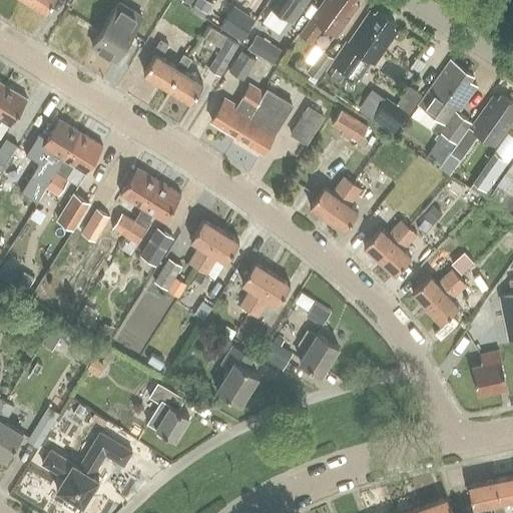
[(26,0),(46,13),(54,0),(26,0)]
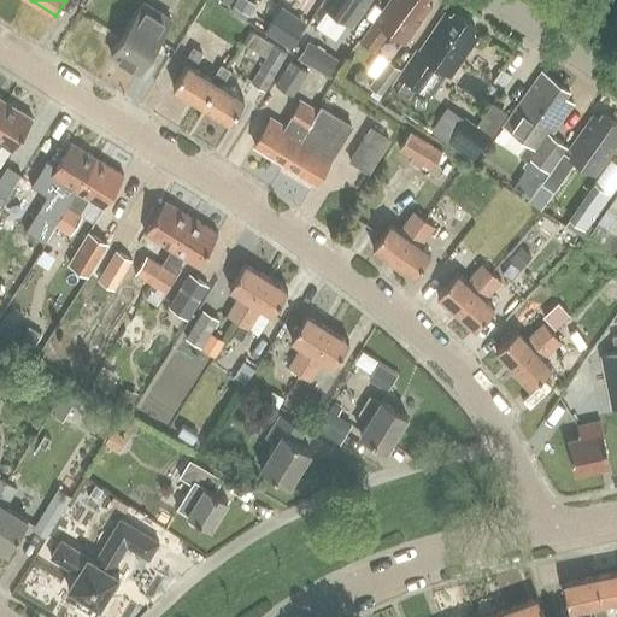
[(235,0),(233,4),(251,15),(257,5),(248,0),(235,0)]
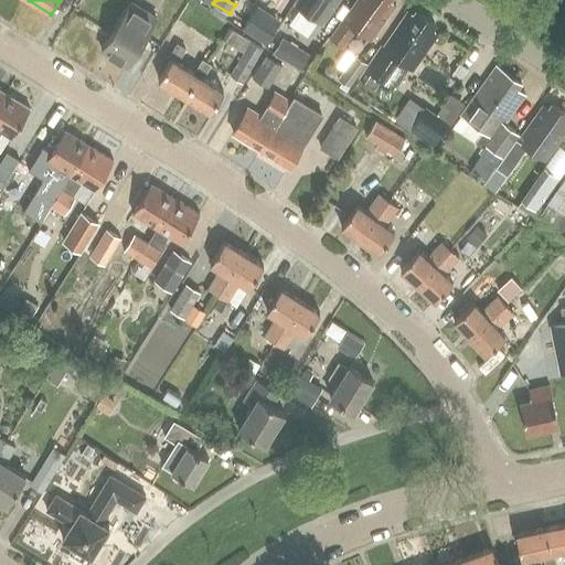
[(322,25),(340,0),(298,0),(295,7),(322,25)]
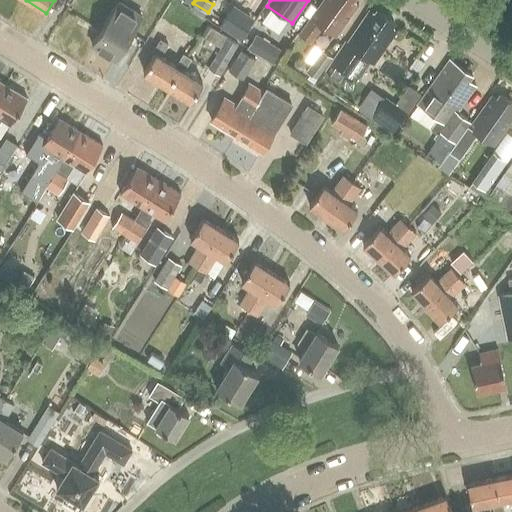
[(335,37),(357,6),(352,2),(353,0),(324,0),(299,35),(310,43),(322,27),(335,37)]
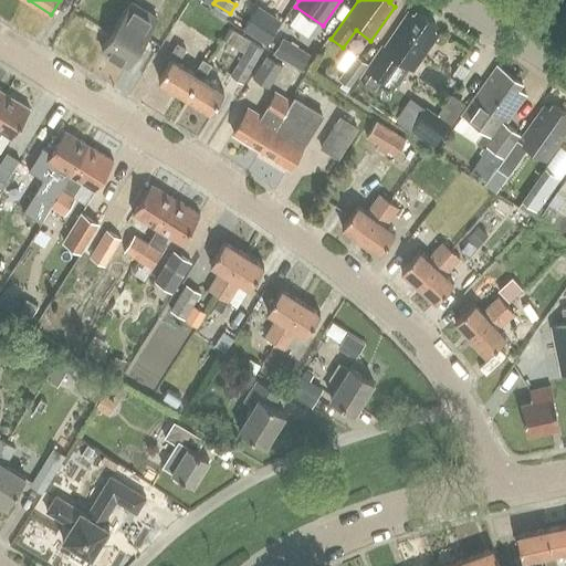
[(132,2),(102,51),(128,66),(158,19),(132,2)]
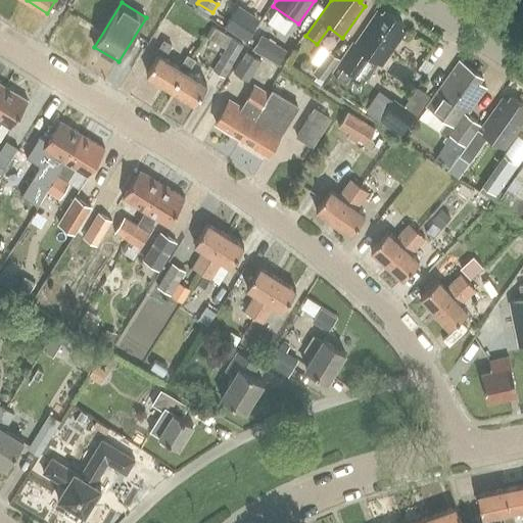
[(225,29),(245,42),(258,20),(238,7),(225,29)]
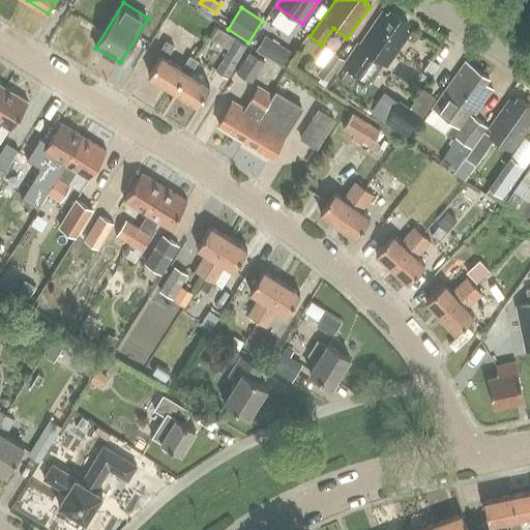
[(346,62),(337,76),(351,84),(356,76),(359,78),(374,57),(384,64),(386,65),(410,32),(405,28),(408,23),(391,11),(388,16),(383,11),(359,47),(358,46),(346,62)]
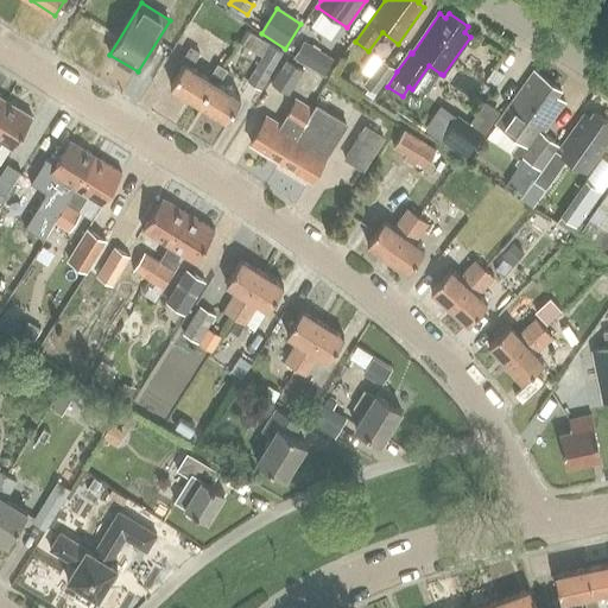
[(304,40),(297,54),(321,65),(328,52),(304,40)]
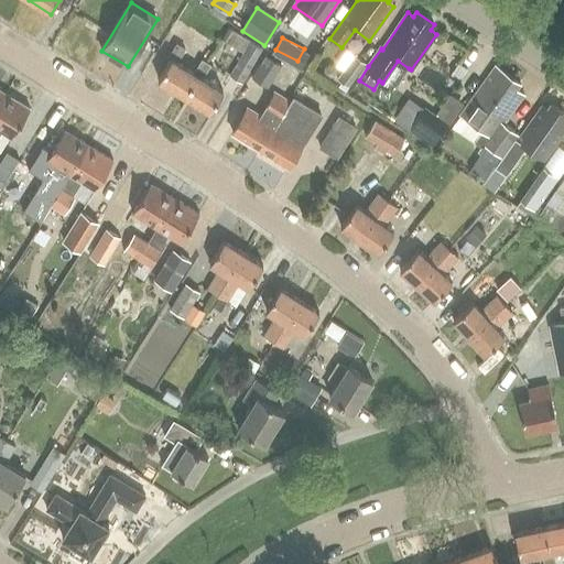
[(170,60),(158,79),(182,95),(195,75),(193,74),(176,63),(184,50),(176,44),(167,58),(170,60)]
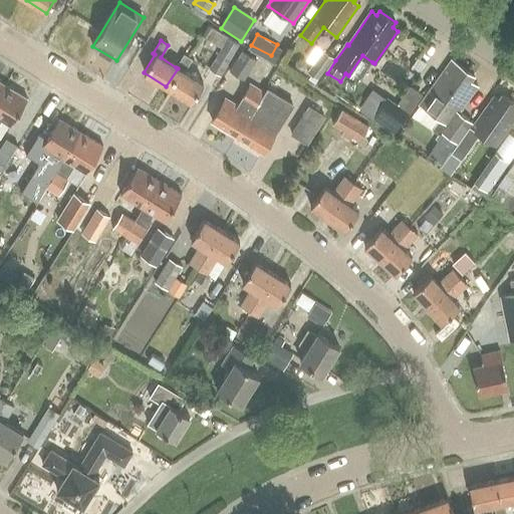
[(228,40),(209,70),(220,77),(239,47),(228,40)]
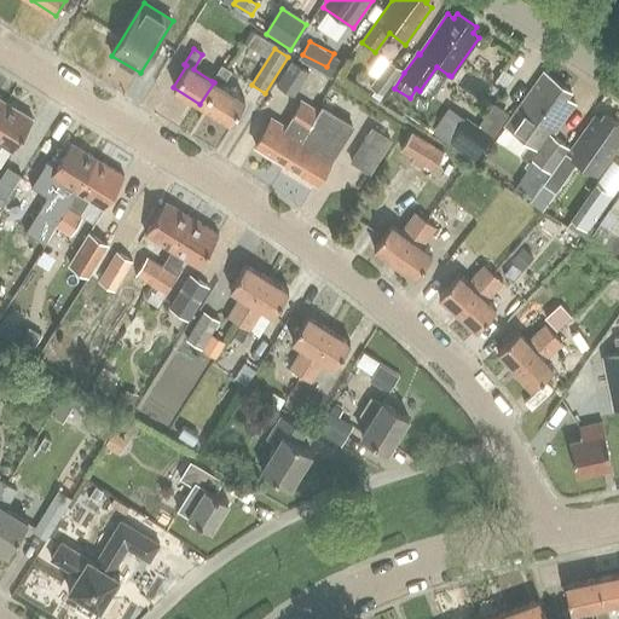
[(308,75),(291,64),(276,88),(293,99),(308,75)]
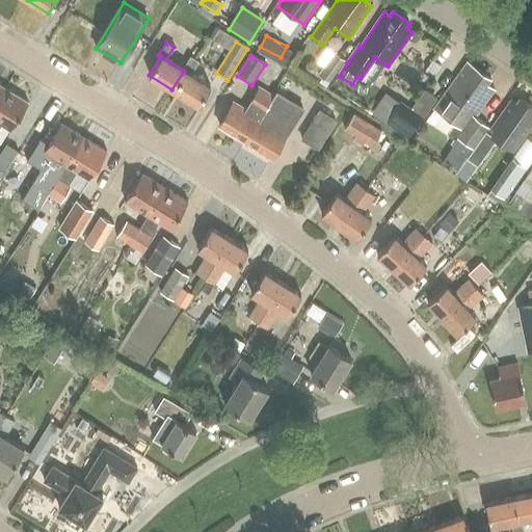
[(329,83),(344,62),(334,55),(319,75),(322,77),(329,83)]
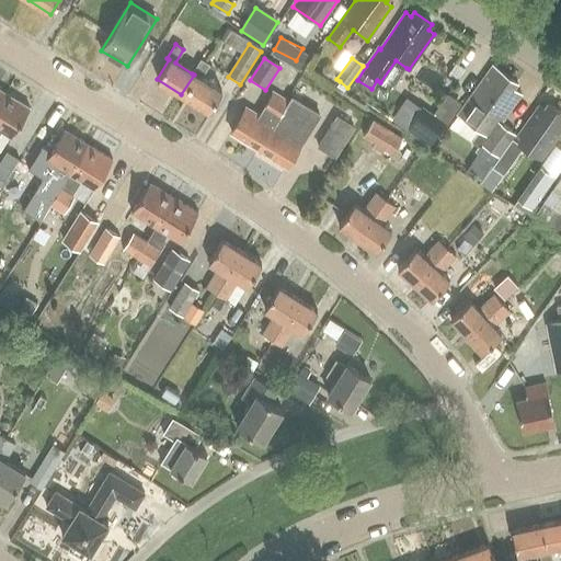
[(194,75),(181,94),(208,112),(220,91),(201,78),(208,65),(199,60),(192,73),(194,75)]
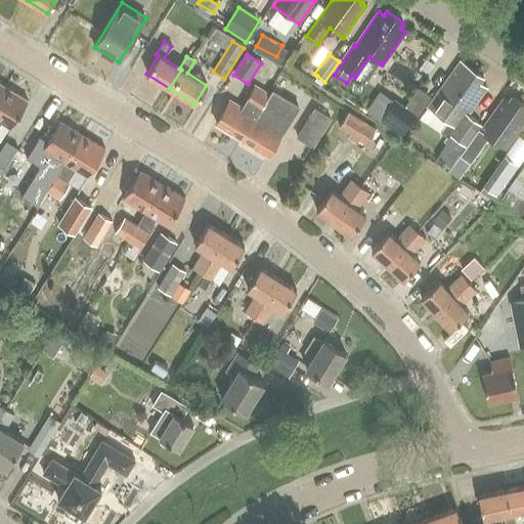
[(460,61),(427,107),(447,121),(454,126),(449,134),(467,146),(481,125),(468,115),(466,114),(468,111),(470,112),(486,88),(479,83),(482,78),(460,61)]
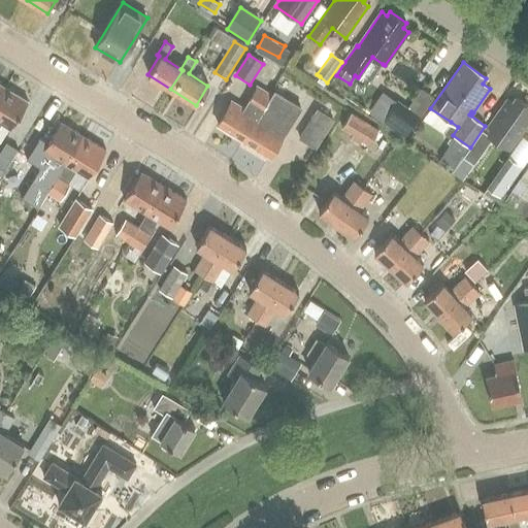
[(320,76),(316,83),(323,88),(327,83),(320,76)]
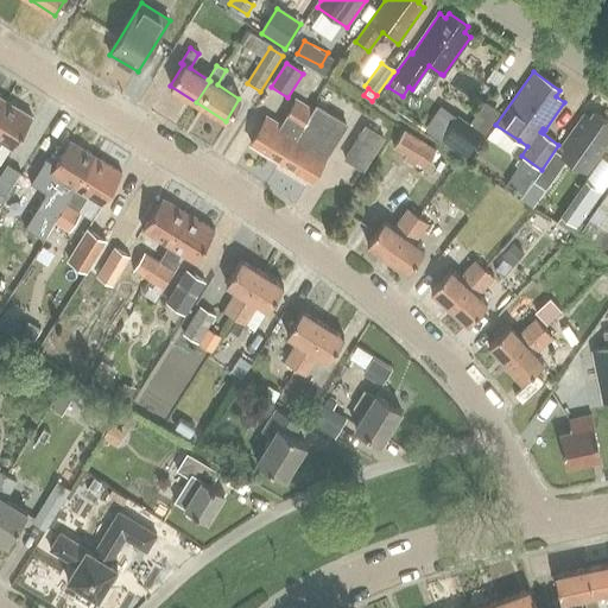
[(267,118),(251,143),(282,162),(314,109),(296,99),(279,125),(267,118)]
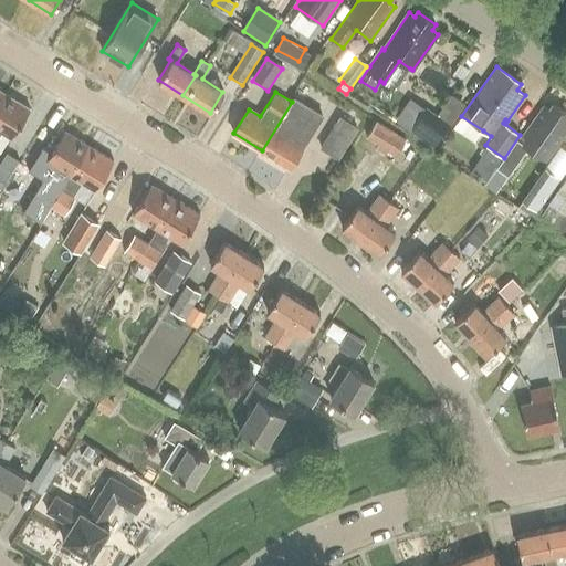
[(6,95),(0,103),(0,132),(12,139),(30,111),(6,95)]
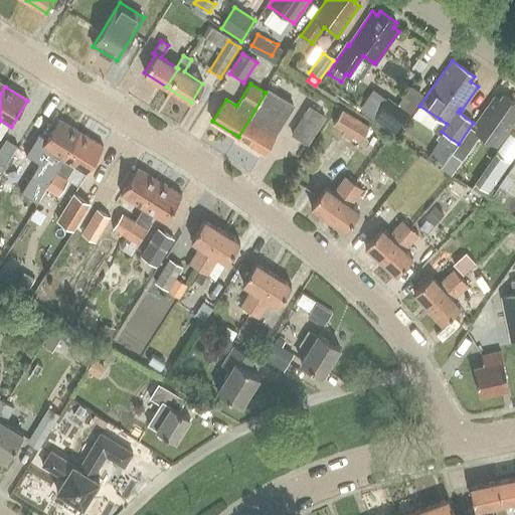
[(266,93),(238,137),(263,153),(277,131),(293,106),(268,90),(266,93)]
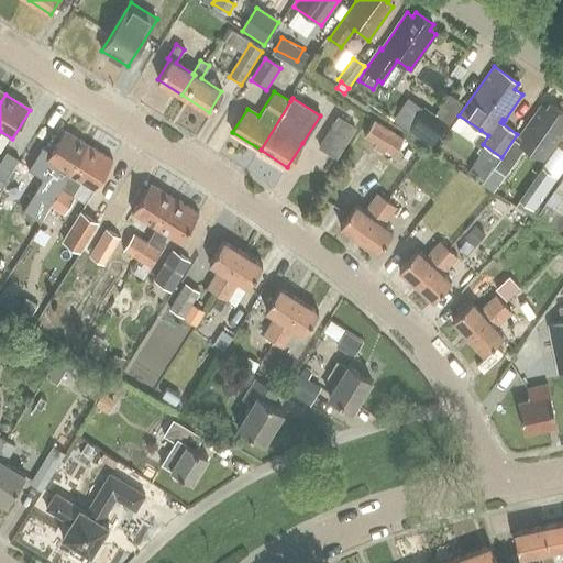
[(562,120),(562,113),(550,105),(545,111),(540,107),(516,142),(515,141),(509,150),(520,157),(526,150),(542,161),(562,130),(562,122),(562,120)]
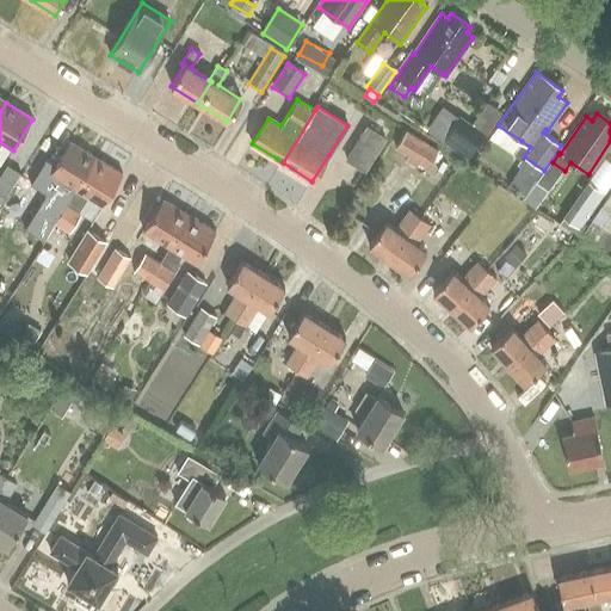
[(486,136),(471,125),(460,118),(443,143),(468,161),(486,136)]
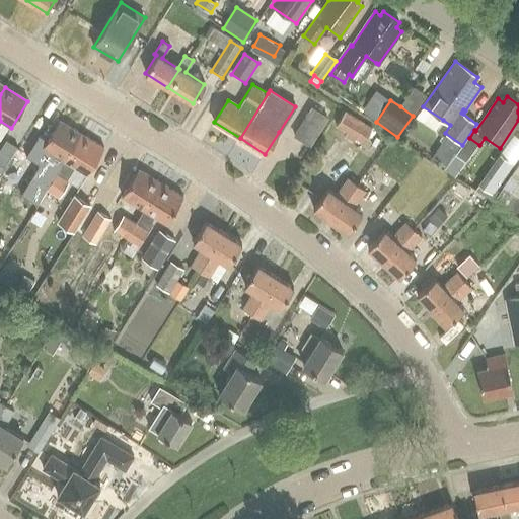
[(308,143),(326,115),(312,106),(295,135),(308,143)]
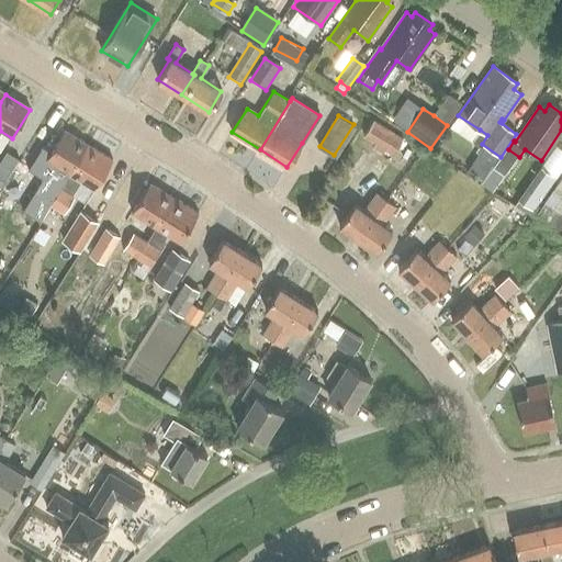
[(374,121),(363,136),(374,144),(372,148),(375,150),(389,132),(374,121)]
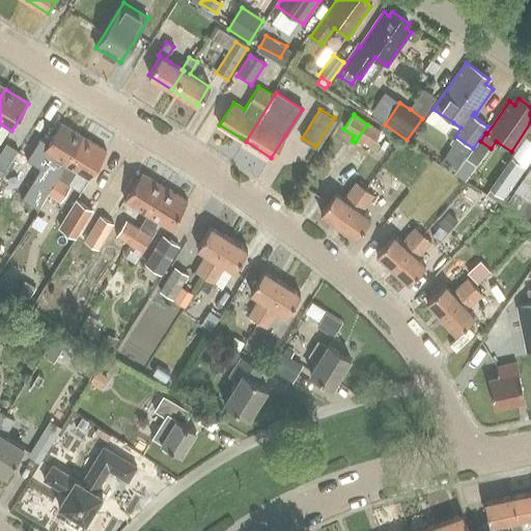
[(453,122),(446,133),(453,138),(460,128),(453,122)]
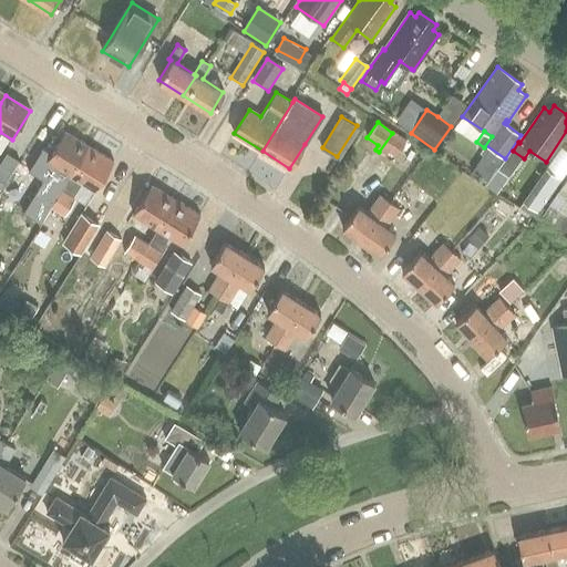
[(70,176),(89,147),(64,132),(45,161),(70,176)]
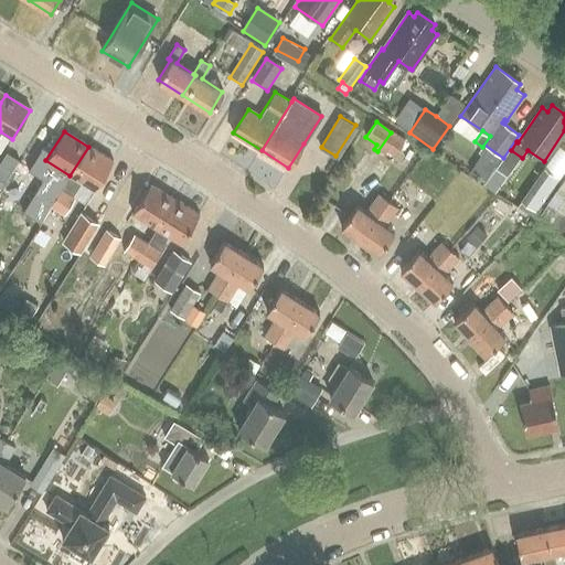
[(391,132),(377,151),(383,156),(386,152),(393,157),(404,141),(391,132)]
